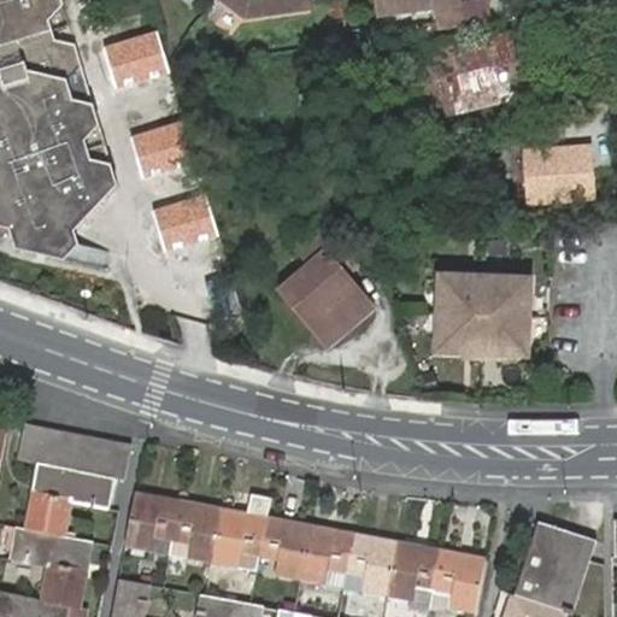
[(0,0),(0,227),(11,230),(17,251),(45,258),(106,271),(118,256),(81,247),(77,231),(84,224),(118,188),(113,166),(93,163),(87,142),(100,127),(77,48),(57,42),(51,22),(64,5),(62,0),(0,0)]
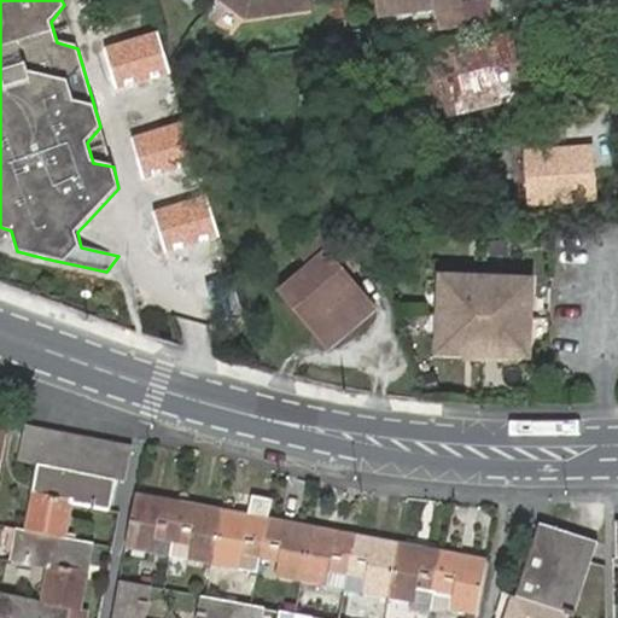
[(220,0),(248,18),(313,9),(310,0),(220,0)]
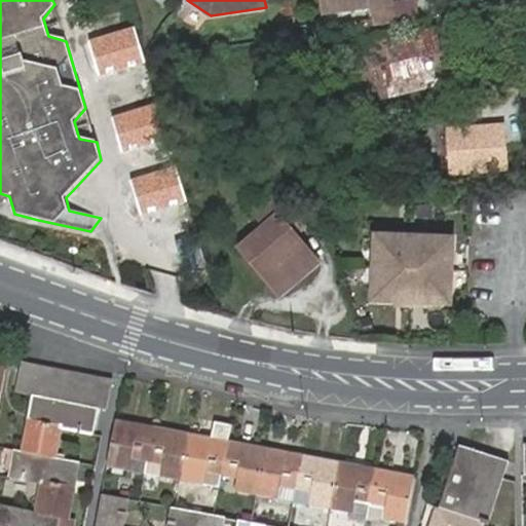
[(321,0),(323,12),(370,6),(373,24),(419,17),(416,0),(403,0),(390,2),(389,0),(321,0)]
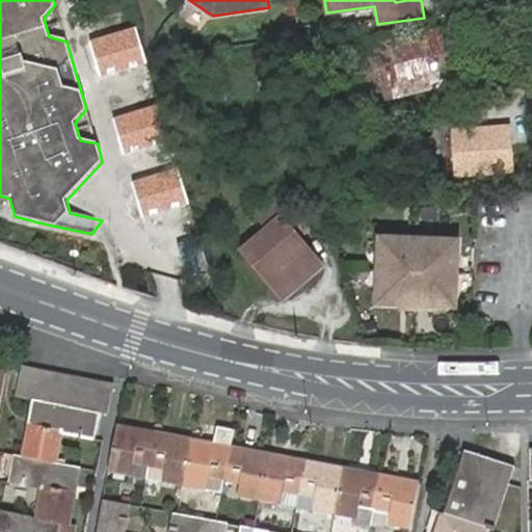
[(137,29),(90,44),(101,77),(148,62),(137,29)]
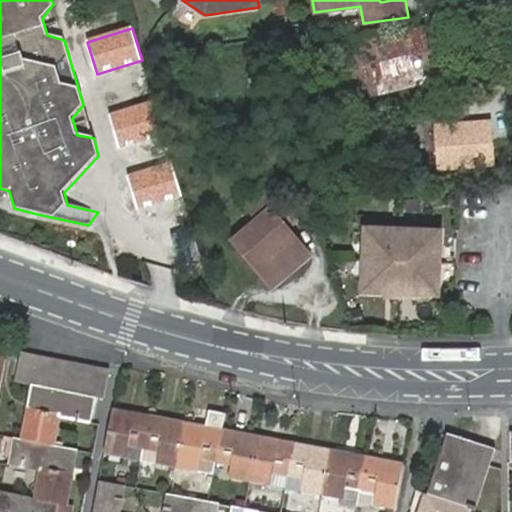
[(363,90),(434,73),(452,68),(447,49),(430,54),(424,28),(381,39),(379,33),(329,45),(333,64),(317,68),(322,88),(338,84),(341,96),(363,90)]
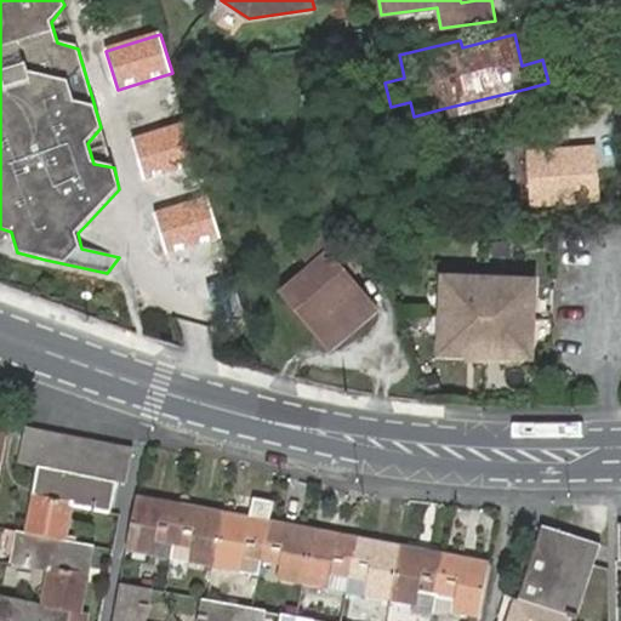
[(530,98),(527,89),(440,109),(443,121),(530,98)]
